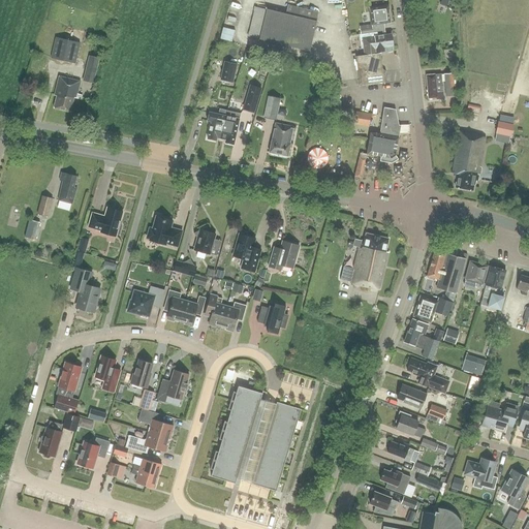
[(285,14),(267,9),(259,39),(309,52),(318,12),(287,5),(285,14)]
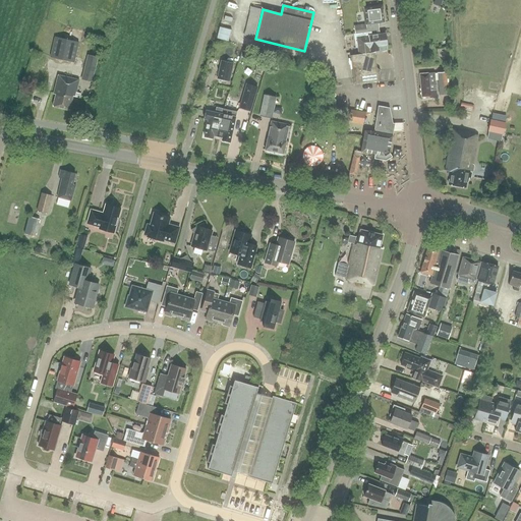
[(355,35),(370,33),(378,32),(377,23),(384,22),(382,6),(363,8),(365,24),(354,25),(355,35)]
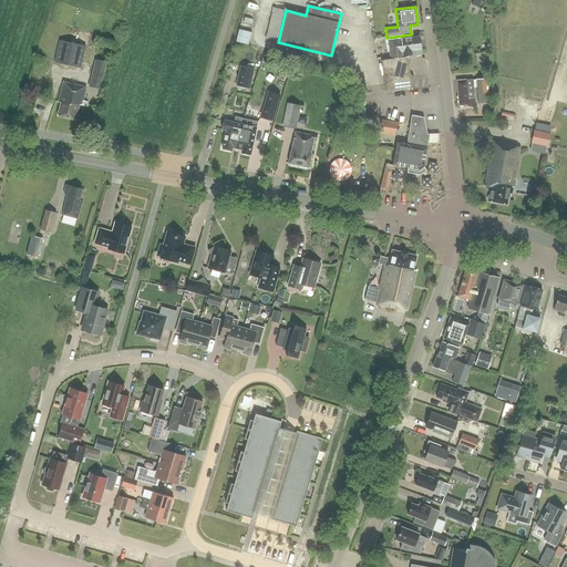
[(241,22),(254,26),(257,12),(245,9),(241,22)]
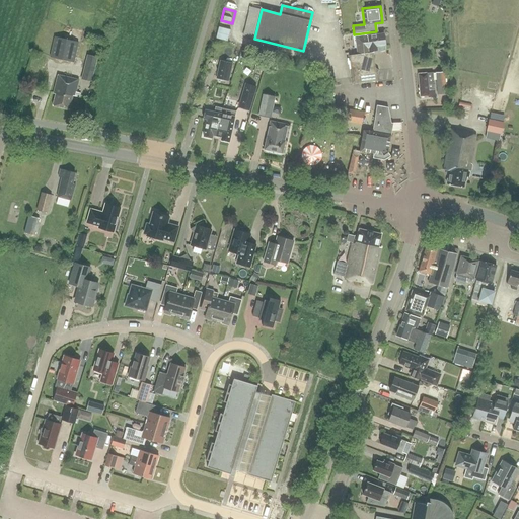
[(231,29),(219,26),(216,39),(228,42),(231,29)]
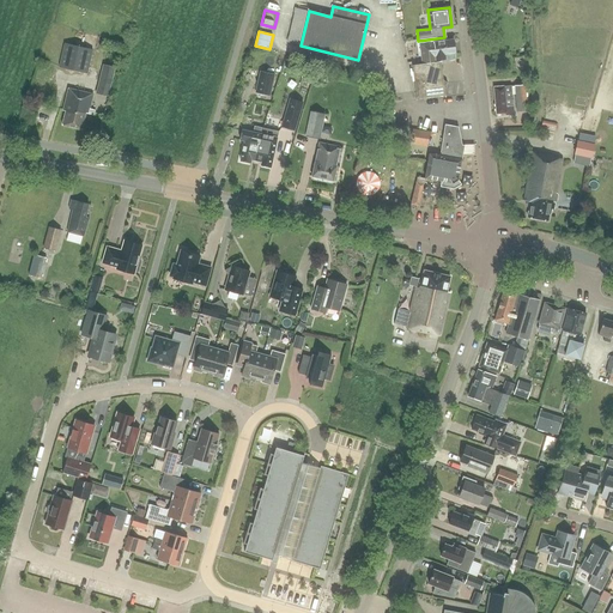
[(444,37),(436,38),(436,42),(417,44),(418,52),(420,52),(422,65),(412,66),(417,99),(444,96),(444,87),(447,83),(443,79),(441,62),(454,59),(454,54),(455,54),(453,40),(445,41),(444,37)]
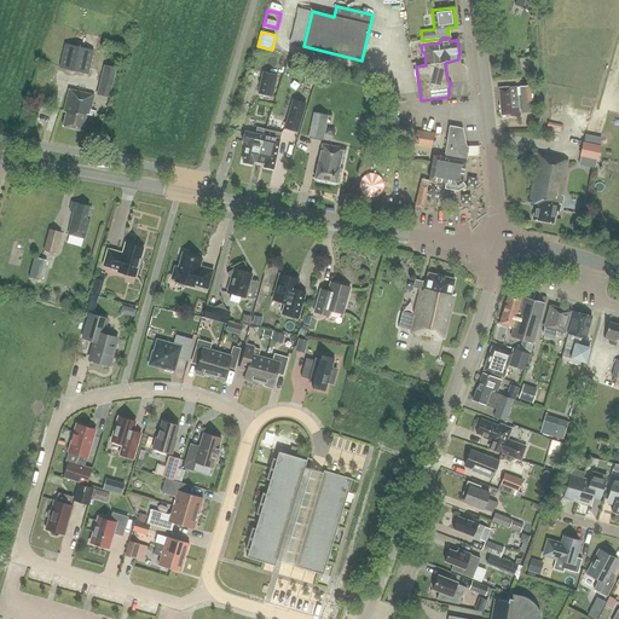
[(88,74),(93,51),(65,44),(59,68),(88,74)]
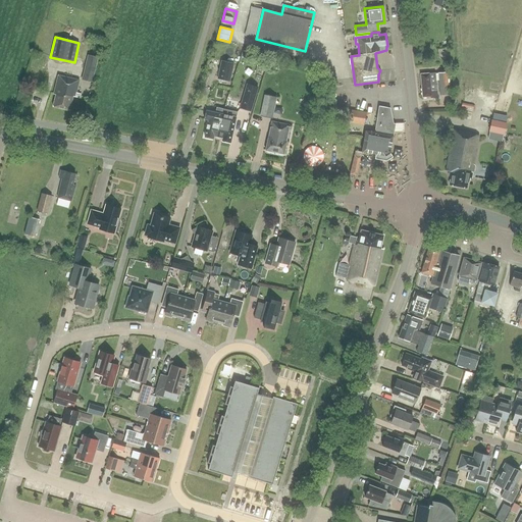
[(98,58),(88,55),(82,81),(92,84),(98,58)]
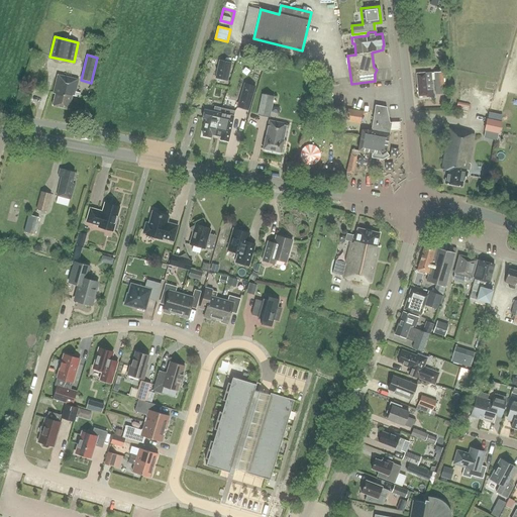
[(227,81),(231,63),(219,61),(215,78),(227,81)]
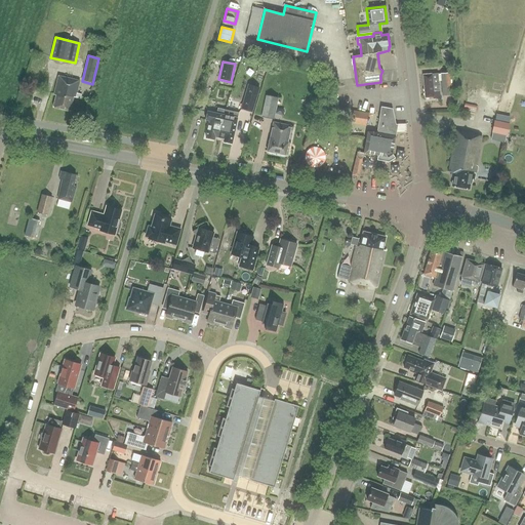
[(451,95),(450,73),(441,74),(441,75),(422,75),(425,98),(433,97),(433,98),(440,98),(438,81),(441,81),(442,96),(451,95)]
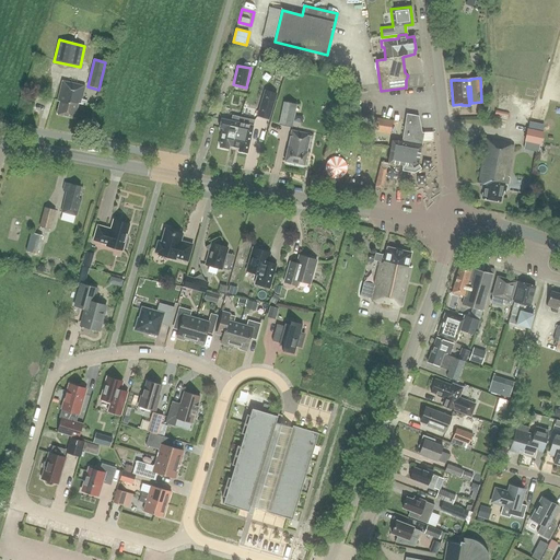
[(81,105),(85,86),(62,81),(58,102),(60,102),(57,115),(74,119),(78,104),(81,105)]
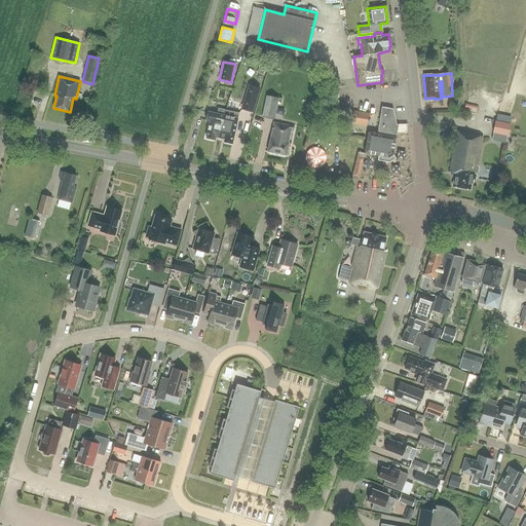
[(259,88),(250,85),(242,109),(252,112),(259,88)]
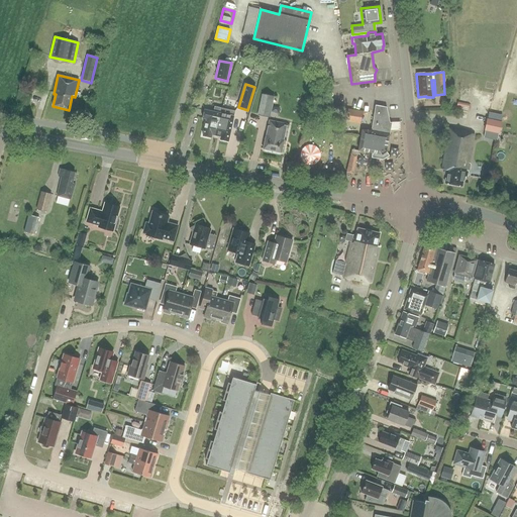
[(272,107),(274,97),(262,94),(257,114),(268,116),(270,106),(272,107)]
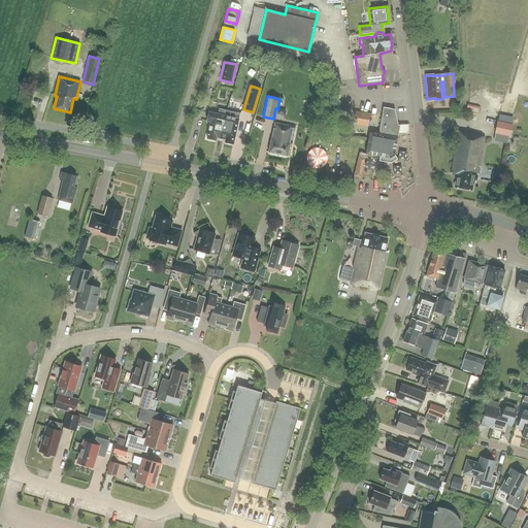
[(394,156),(399,131),(394,109),(383,107),(378,134),(369,133),(365,154),(390,159),(394,156)]
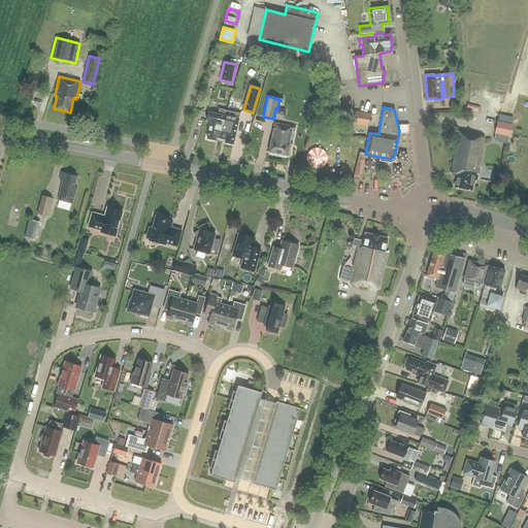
[(221,139),(227,110),(220,108),(219,114),(208,112),(206,121),(210,122),(207,139),(216,141),(217,138),(221,139)]
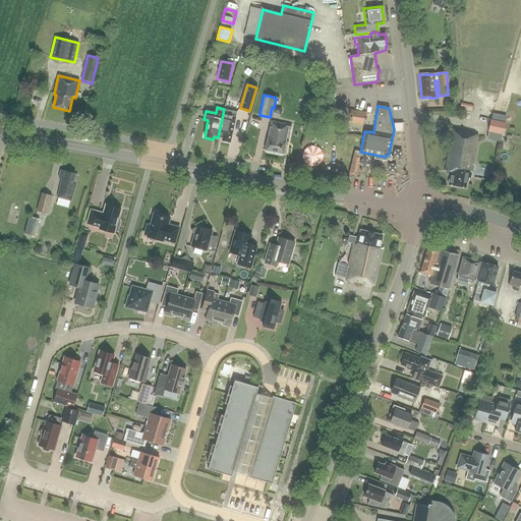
[(224,109),(218,137),(222,137),(222,140),(230,142),(234,125),(228,124),(231,111),(224,109)]
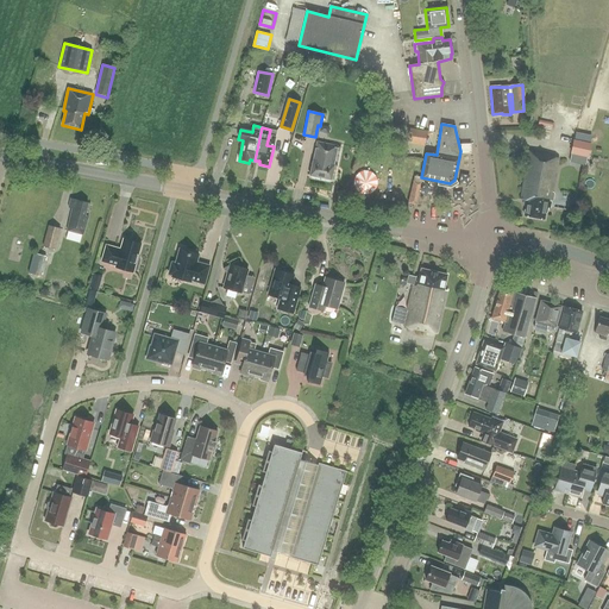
[(425,146),(427,131),(409,129),(406,143),(425,146)]
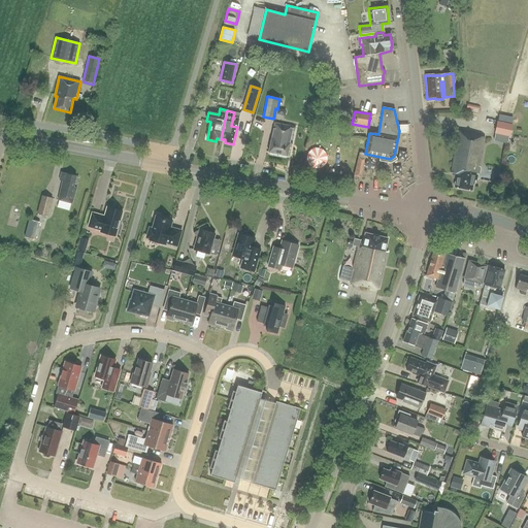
[(508,143),(514,118),(499,116),(498,122),(494,140),(508,143)]
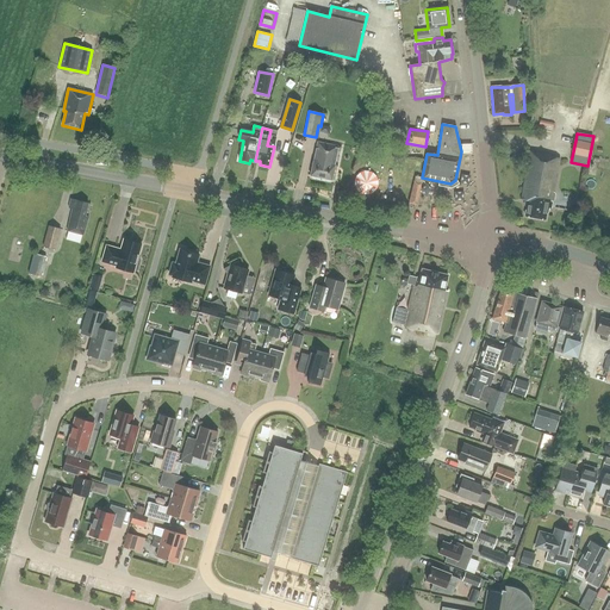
[(335,166),(338,147),(317,142),(313,161),(310,176),(332,181),(335,166)]
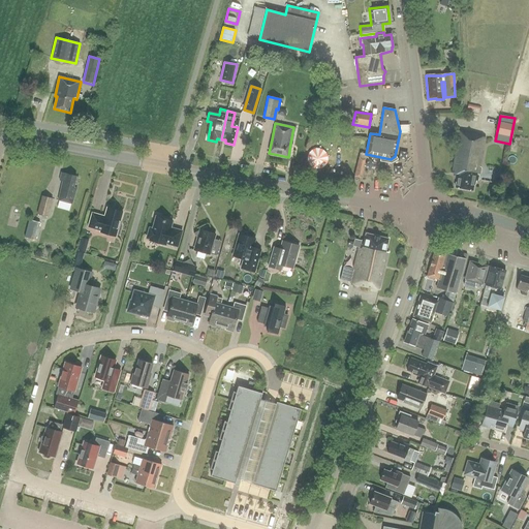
[(477,181),(485,137),(477,136),(477,134),(459,131),(452,173),(456,174),(455,179),(457,179),(456,187),(472,190),(473,184),(474,184),(475,180),(477,181)]
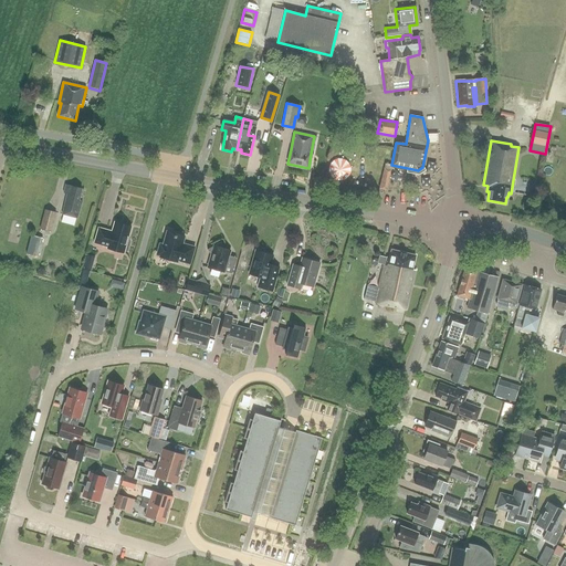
[(380,186),(387,187),(391,169),(385,168),(380,186)]
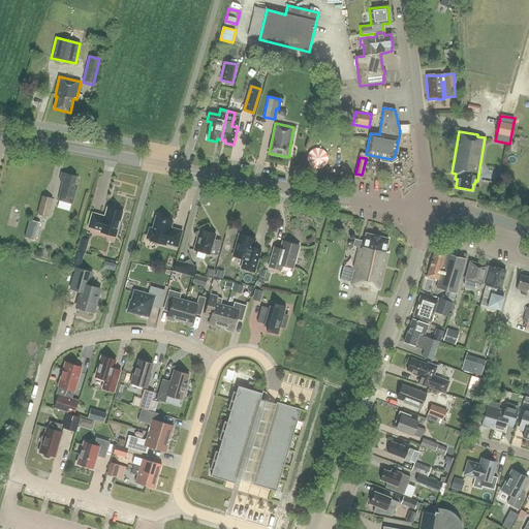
[(72,204),(76,189),(73,188),(76,177),(61,173),(60,181),(63,181),(58,200),(72,204)]
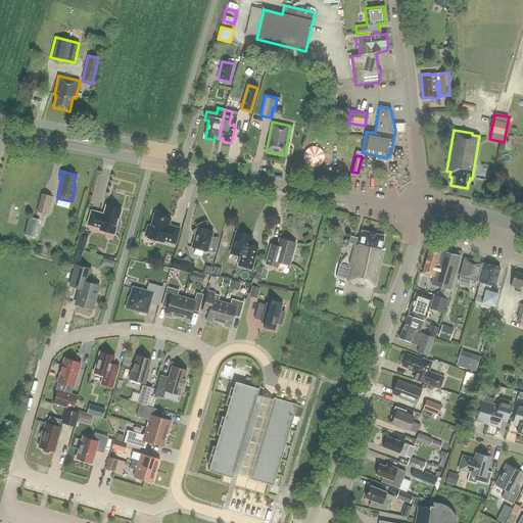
[(47,215),(52,196),(42,194),(37,211),(47,215)]
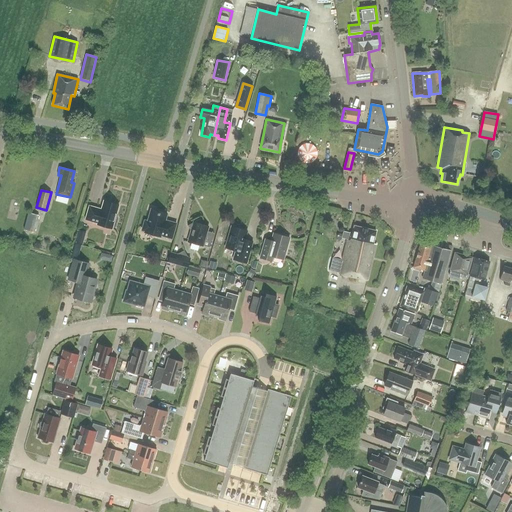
[(116,216),(119,205),(103,201),(101,209),(89,206),(85,220),(97,223),(97,225),(112,229),(112,228),(114,228),(116,227),(118,218),(117,217),(116,216)]
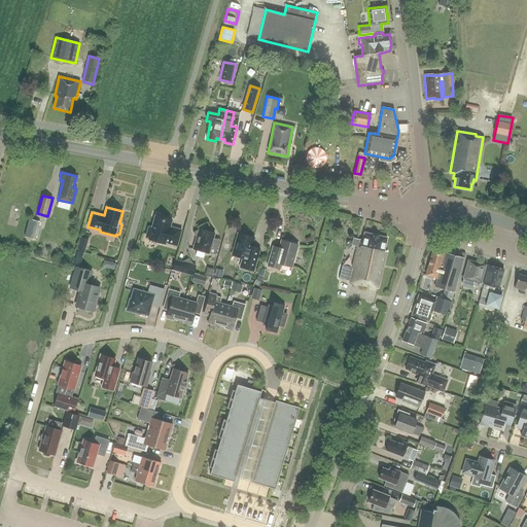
[(181,231),(170,227),(172,220),(155,216),(151,227),(148,227),(146,238),(148,239),(148,240),(165,244),(166,243),(177,246),(181,231)]
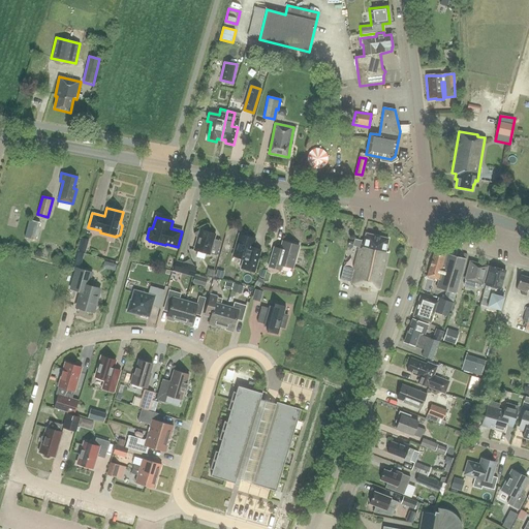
[(36,240),(40,223),(29,220),(25,238),(36,240)]
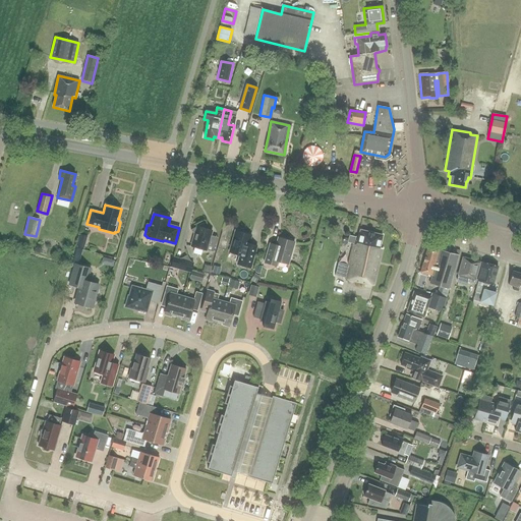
[(214,252),(218,237),(211,235),(212,231),(207,229),(204,223),(191,230),(194,236),(191,246),(206,250),(207,250),(214,252)]
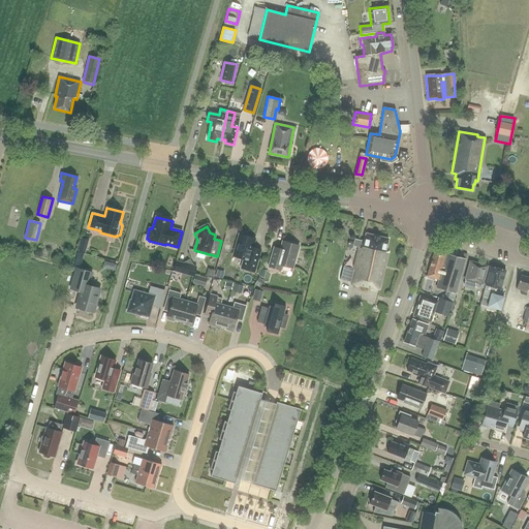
[(385,252),(389,239),(366,234),(364,242),(362,241),(360,248),(359,248),(354,270),(344,267),(340,280),(350,282),(350,283),(379,290),(389,253),(385,252)]
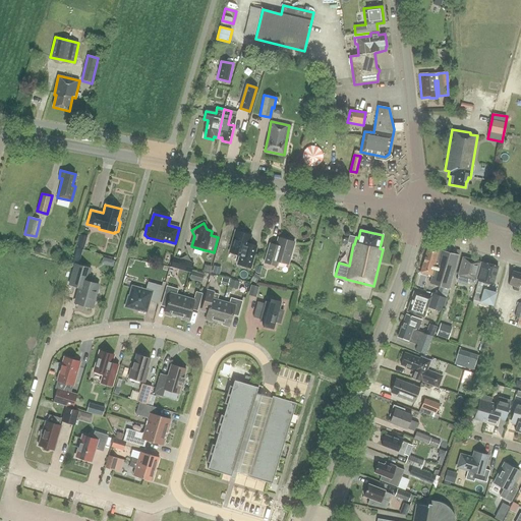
[(249,243),(251,235),(235,231),(229,252),(240,255),(237,265),(250,269),(257,246),(249,243)]
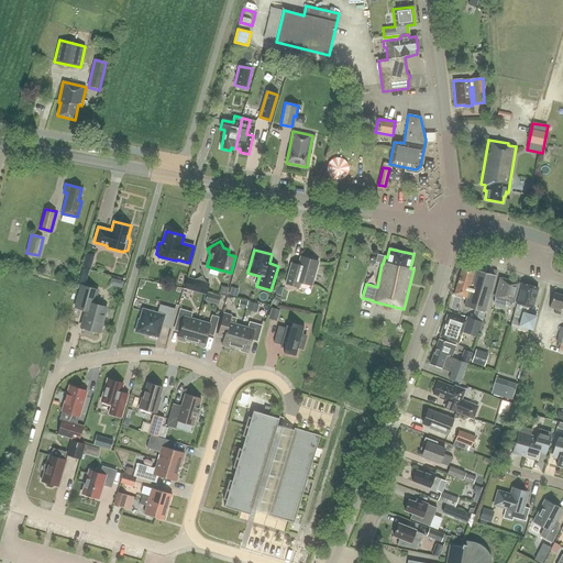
[(244,275),(251,253),(241,251),(235,272),(244,275)]
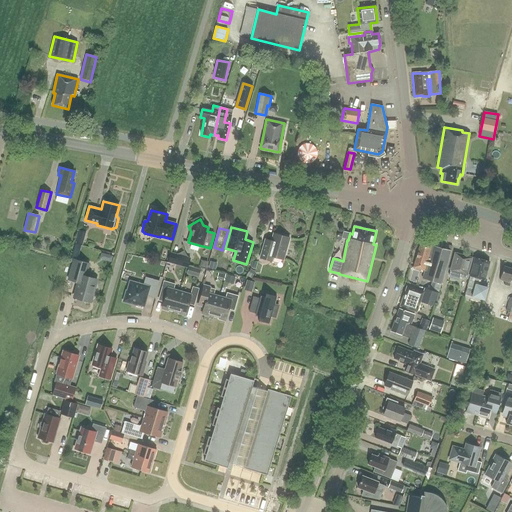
[(82,246),(86,233),(79,231),(75,244),(82,246)]
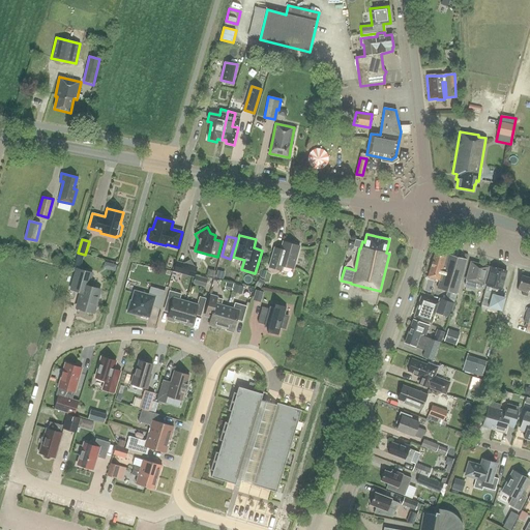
[(293,269),(299,246),(284,242),(281,249),(274,248),(269,267),(282,270),(283,266),(293,269)]
